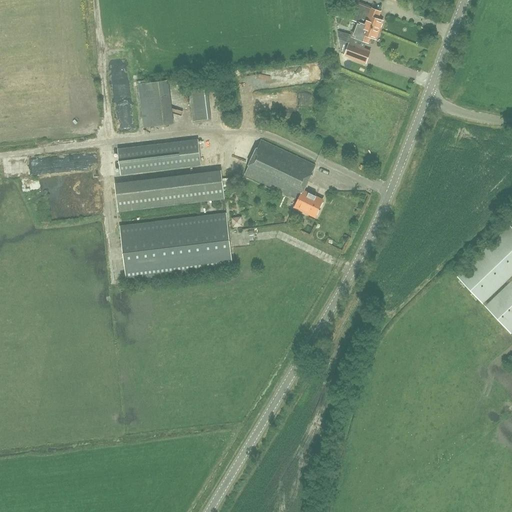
[(379,30),(383,21),(378,19),(380,13),(371,9),(371,10),(364,7),(359,22),(379,30)]
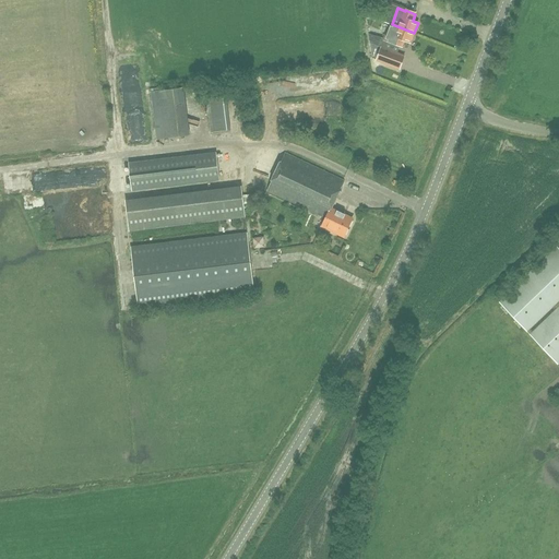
[(414,33),(392,24),(385,39),(370,42),(372,57),(372,58),(401,69),(405,57),(383,48),(385,40),(394,43),(393,44),(402,47),(404,40),(409,43),(414,33)]
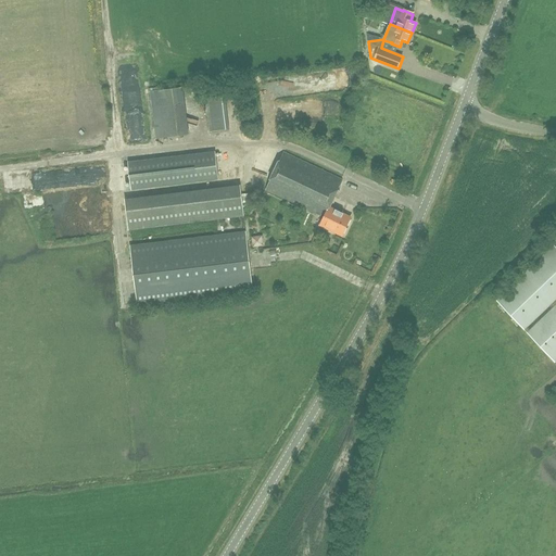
[(158,138),(191,135),(186,87),(152,91),(158,138)]
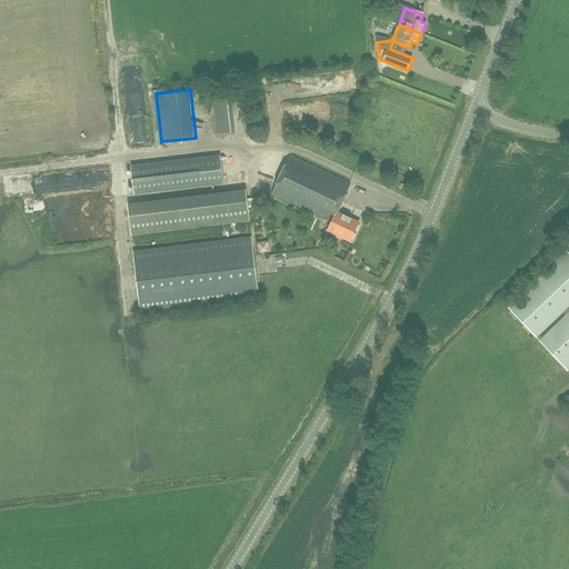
[(213,100),(216,136),(233,135),(231,99),(213,100)]
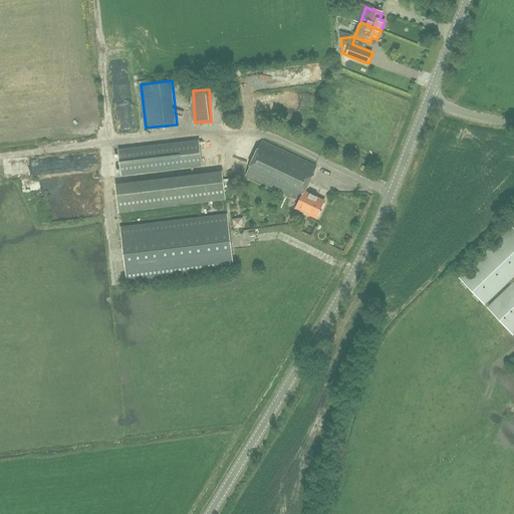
[(202,166),(199,141),(118,151),(121,176),(202,166)]
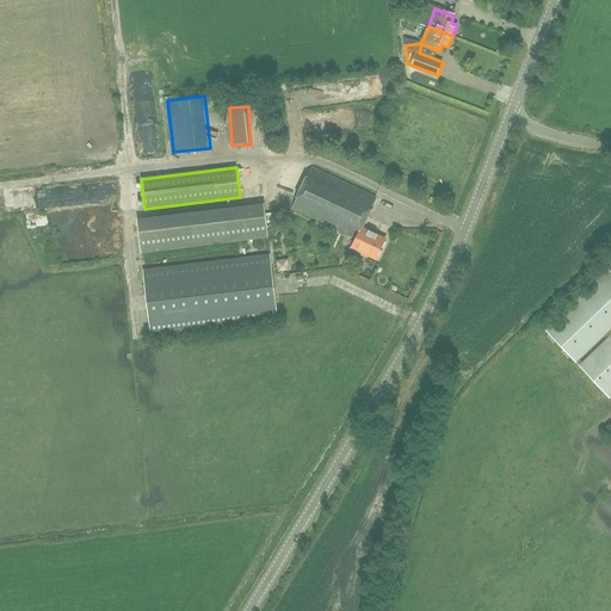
[(297,198),(292,209),(357,239),(352,248),(376,259),(386,240),(363,229),(376,198),(313,168),(297,198)]
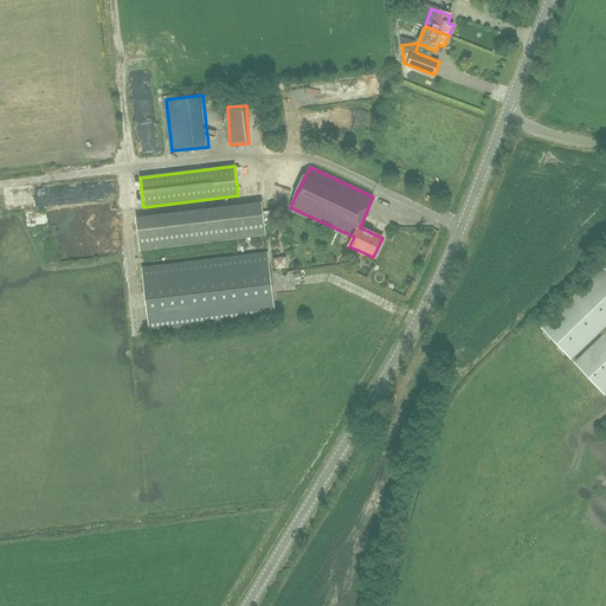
[(263,212),(137,227),(141,251),(266,236),(263,212)]
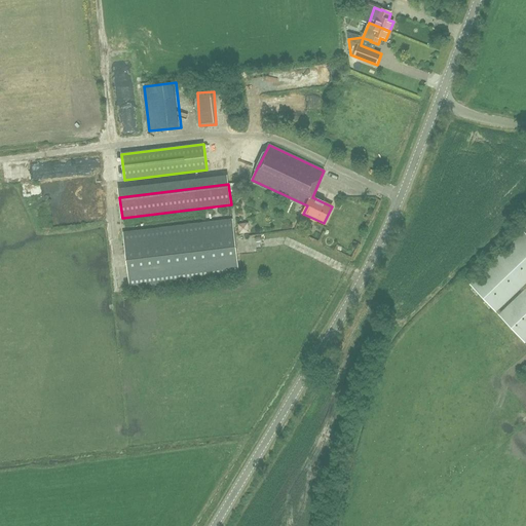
[(123,232),(130,289),(239,275),(232,219),(123,232)]
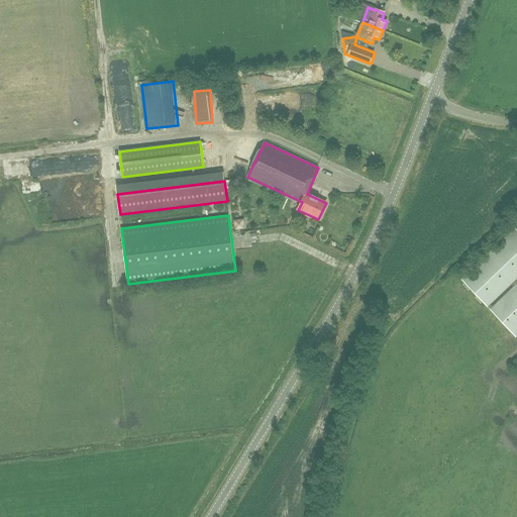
[(247,220),(236,220),(237,230),(247,230),(247,220)]
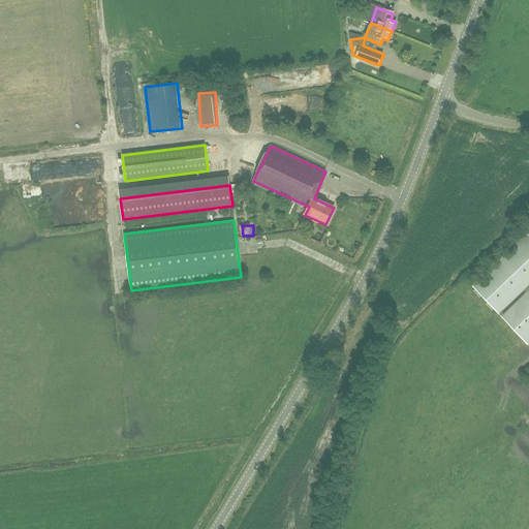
[(528,237),(527,234),(472,285),(528,345),(528,343),(528,237)]
